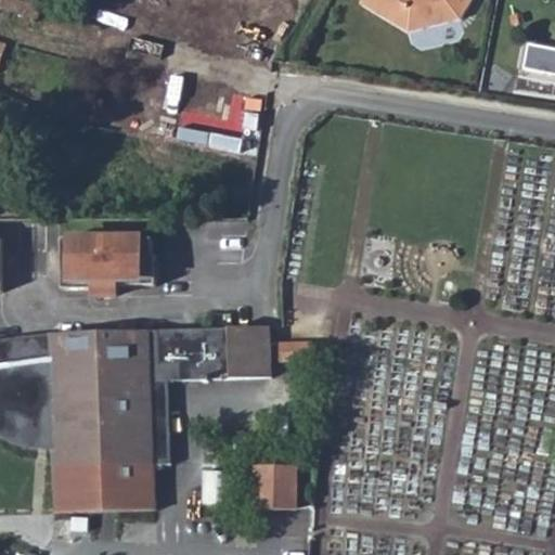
[(26,0),(4,0),(2,7),(36,21),(42,7),(26,0)]
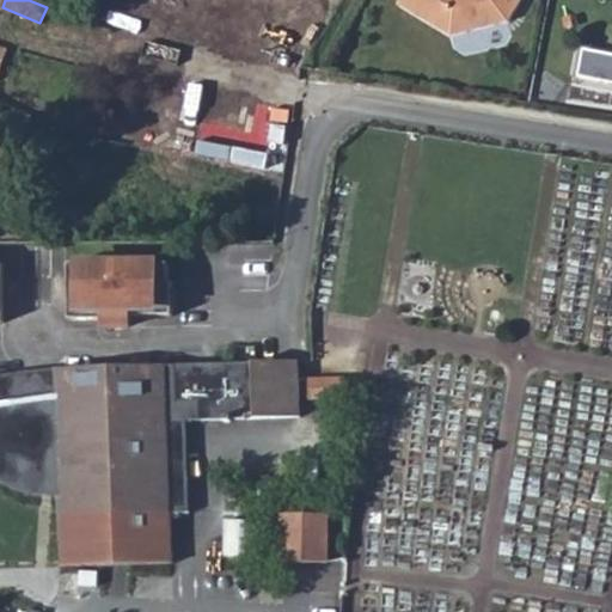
[(401,0),(398,5),(452,37),(508,23),(521,0),(401,0)]
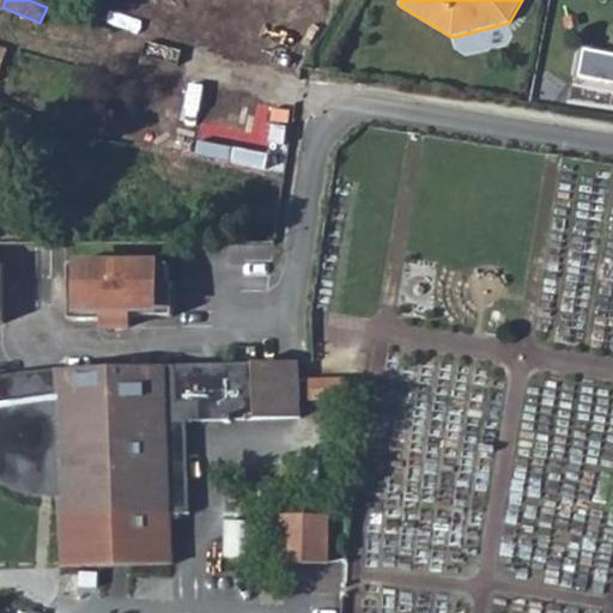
[(612,54),(586,49),(581,78),(612,83),(612,54)]
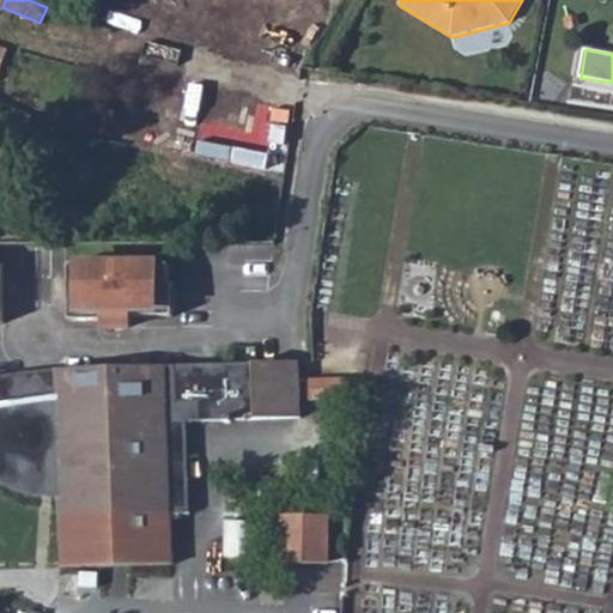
[(0,280),(17,280),(17,259),(0,259),(0,280)]
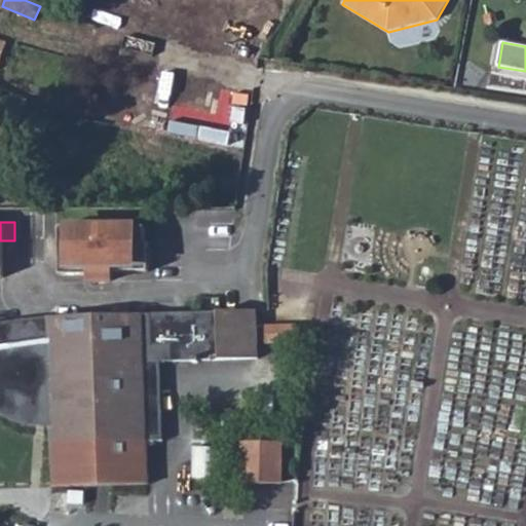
[(157,278),(157,246),(153,246),(153,231),(68,230),(68,233),(68,278),(100,278),(100,284),(121,285),(121,278),(157,278)]
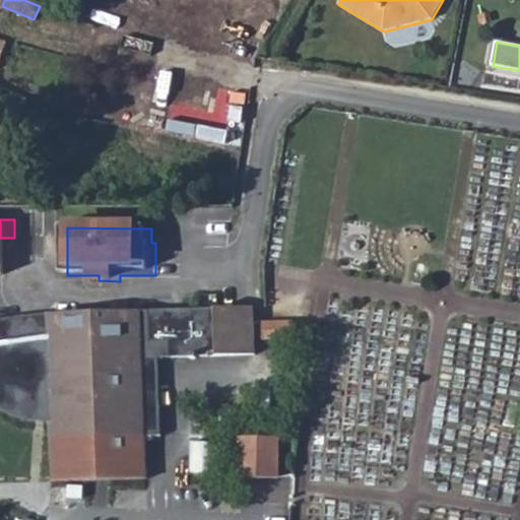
[(0,269),(14,269),(14,238),(0,238),(0,269)]
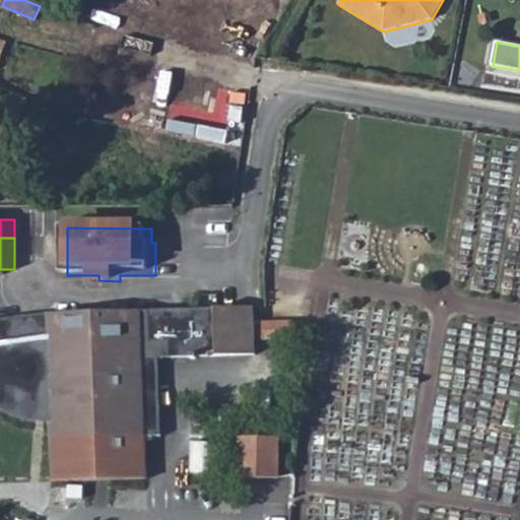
[(57,485),(146,479),(143,439),(158,438),(153,355),(203,353),(203,344),(212,344),(213,353),(252,350),(249,305),(229,306),(112,311),(44,317),(0,321),(0,412),(14,419),(35,423),(52,424),(57,485)]
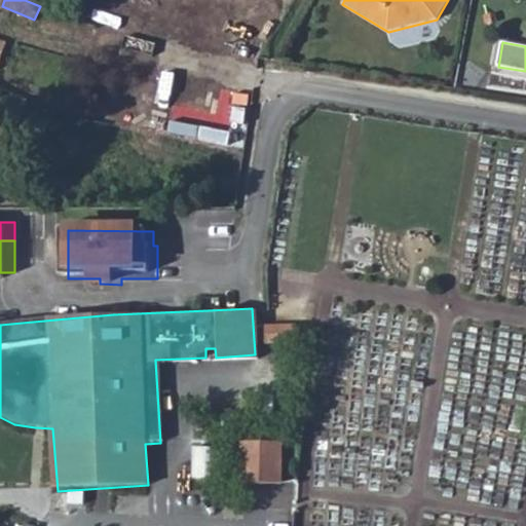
[(263,322),(264,339),(293,337),(291,320),(263,322)]
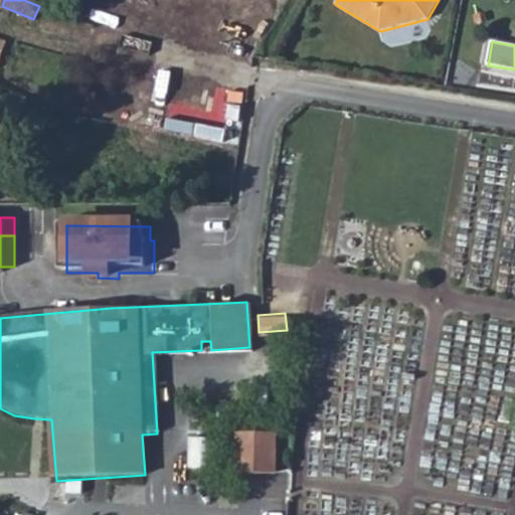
[(244,435),(243,471),(258,471),(278,471),(279,436),(244,435)]
